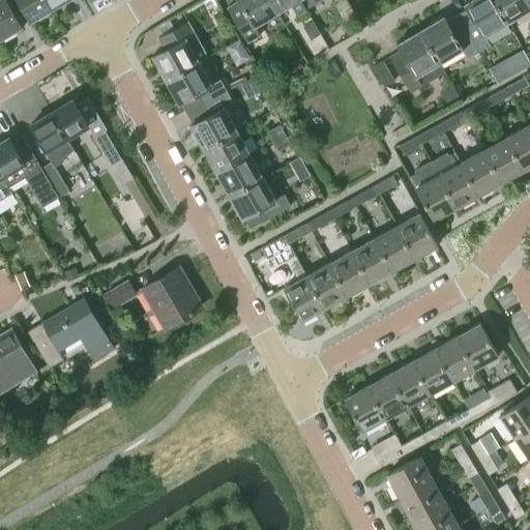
[(0,0),(0,37),(0,38),(21,26),(5,0),(0,0)]
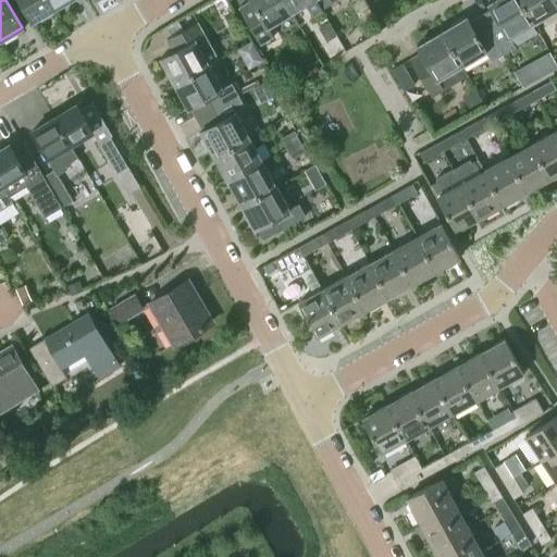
[(19,0),(33,22),(53,10),(47,0),(19,0)]
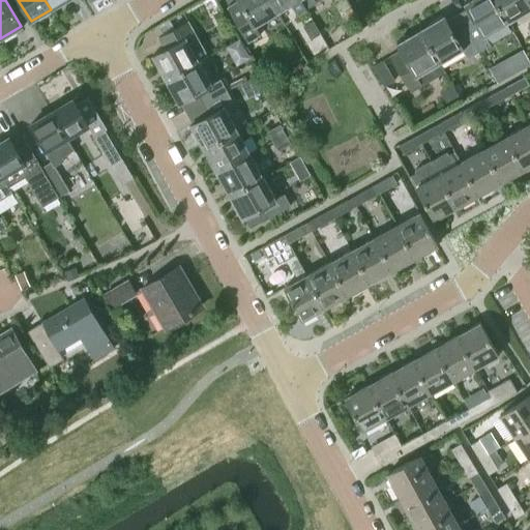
[(45,0),(51,9),(65,0),(45,0)]
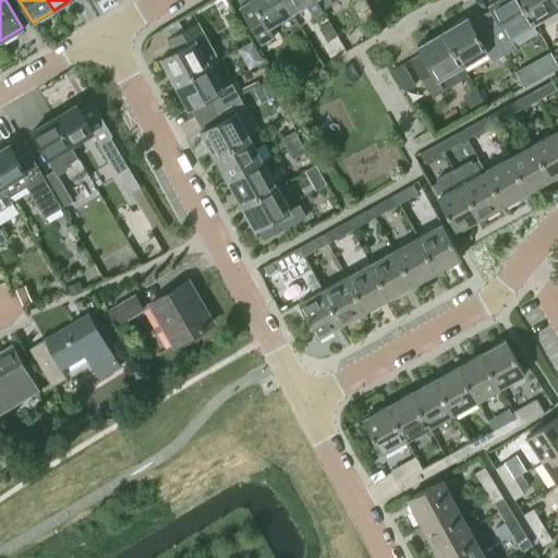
[(268,27),(291,13),(283,0),(250,0),(240,7),(262,44),(275,37),(268,27)]
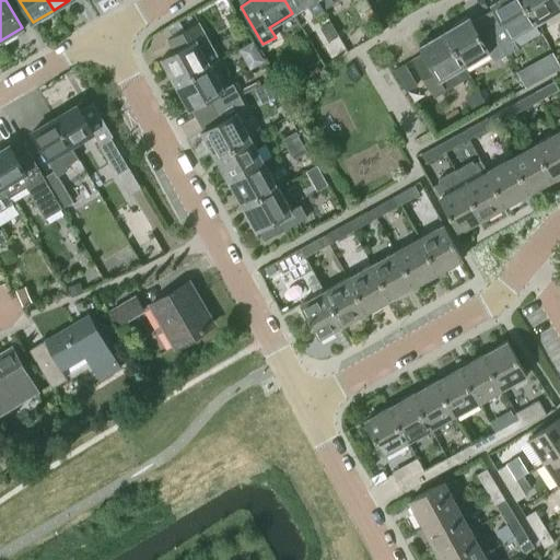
[(324,10),(317,0),(284,0),(292,13),(307,4),(314,16),(324,10)]
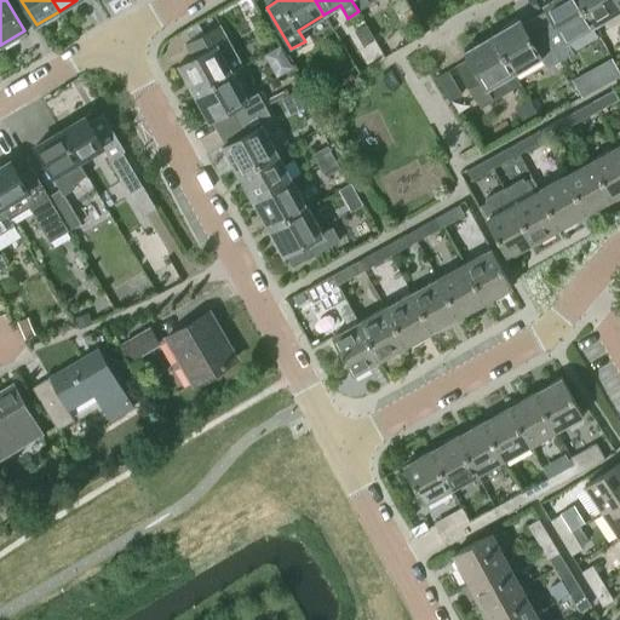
[(567,41),(592,27),(575,0),(554,0),(544,6),(546,10),(533,17),(560,61),(574,52),(567,41)]
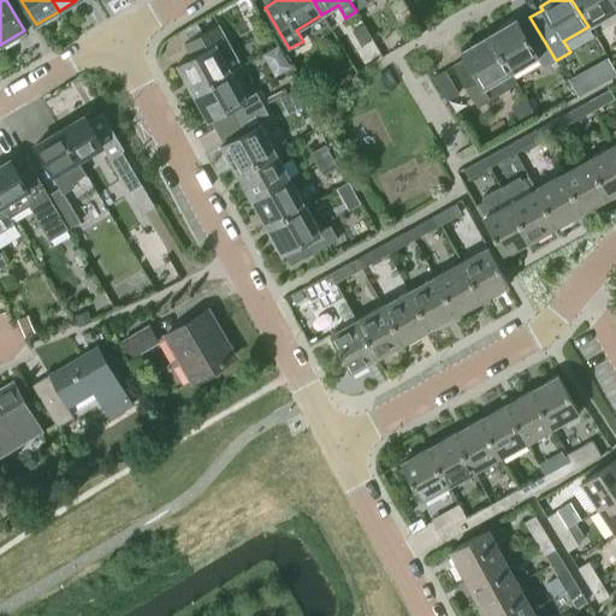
[(572,0),(588,27),(615,11),(608,0),(572,0)]
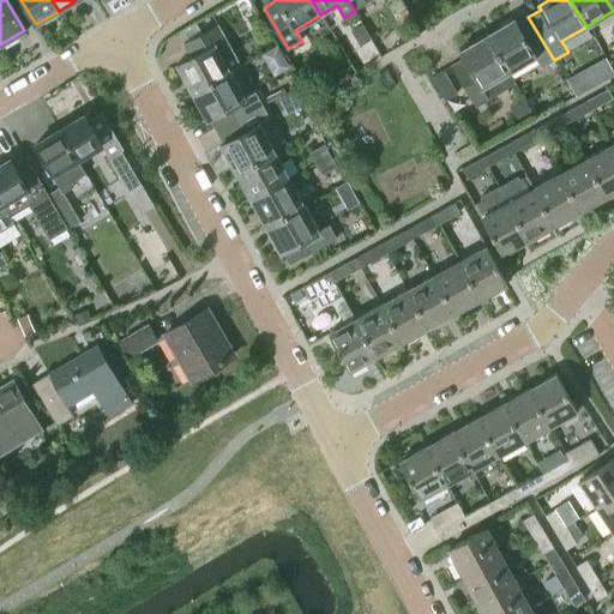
[(541,67),(554,60),(528,17),(517,23),(516,20),(487,37),(509,73),(535,56),(541,67)]
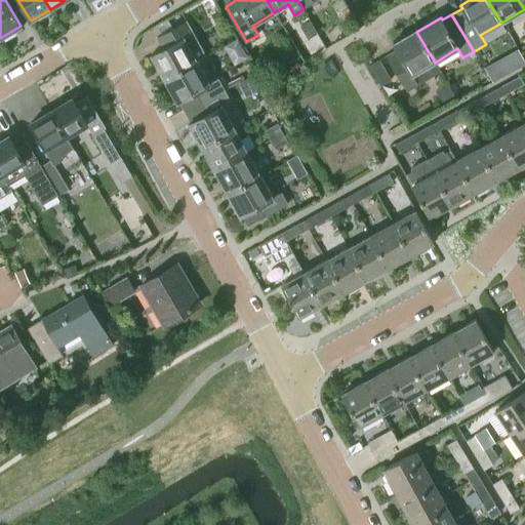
[(187,21),(172,29),(167,18),(156,25),(161,35),(156,38),(162,48),(152,54),(165,77),(195,61),(196,61),(206,54),(194,33),(187,21)]
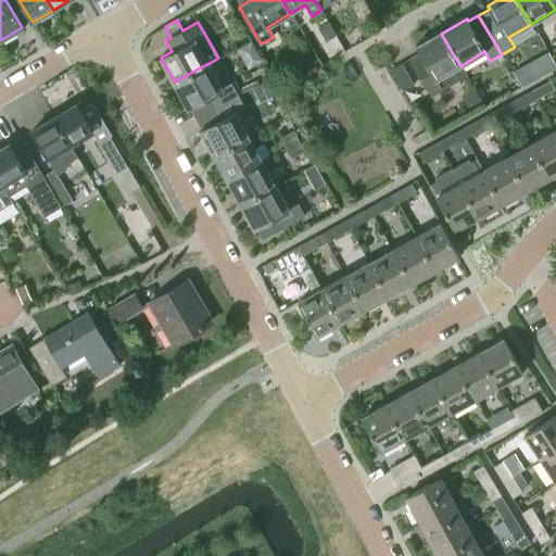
[(326,41),(336,35),(328,22),(318,28),(326,41)]
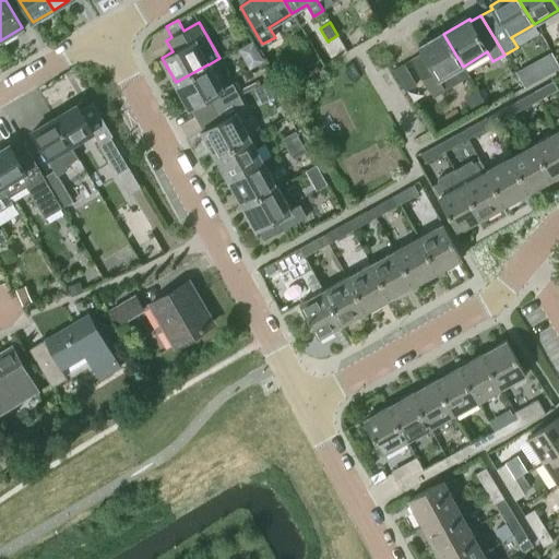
[(440,80),(463,67),(443,34),(419,48),(429,66),(418,72),(433,97),(445,90),(440,80)]
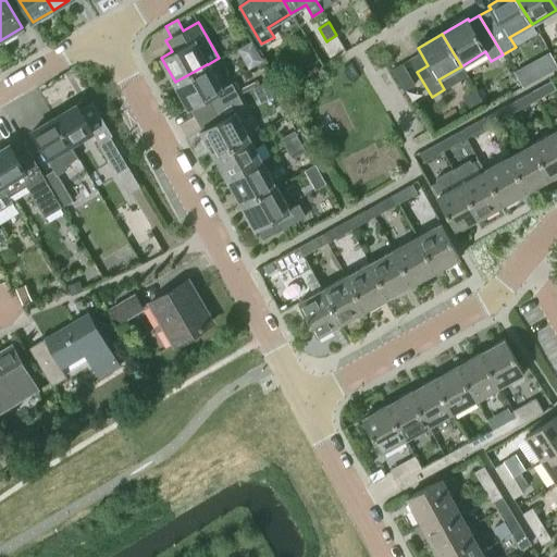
[(395,66),(392,69),(405,90),(408,88),(415,84),(403,63),(395,66)]
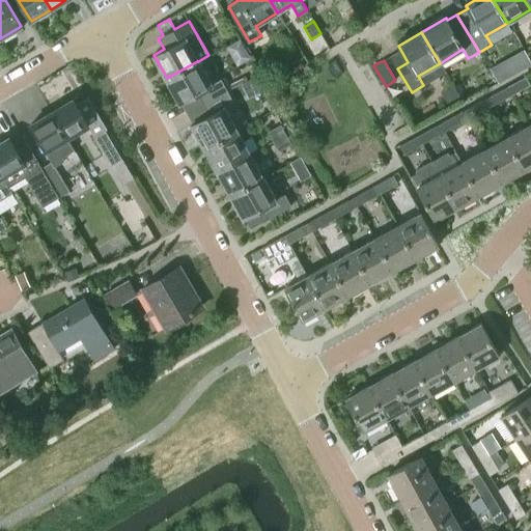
[(211,84),(198,61),(197,61),(167,78),(180,103),(198,93),(203,104),(227,90),(221,79),(211,84)]
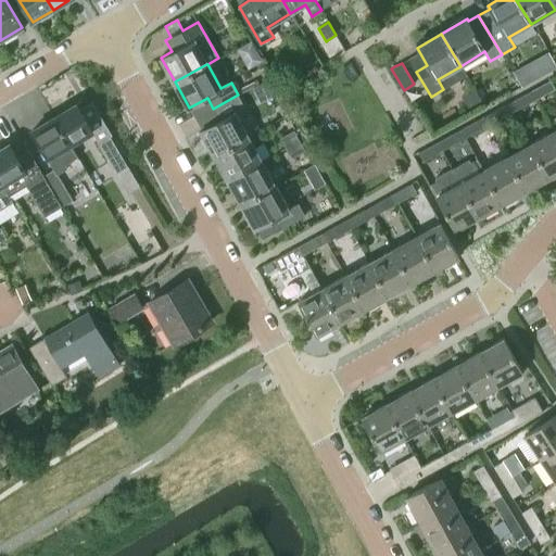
[(531,90),(536,99),(555,88),(551,79),(531,90)]
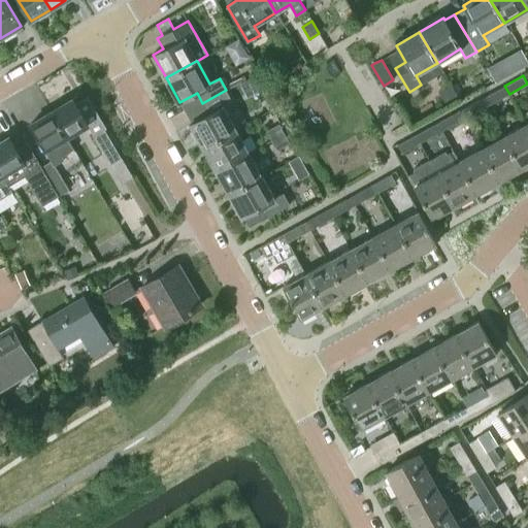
[(487,106),(509,94),(504,86),(482,98),(487,106)]
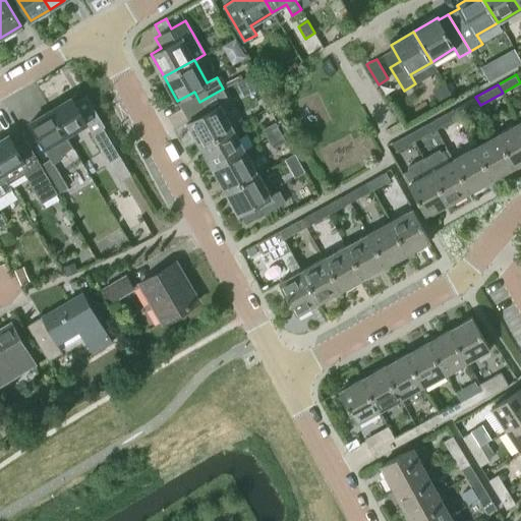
[(201,145),(232,126),(220,105),(229,101),(223,89),(199,102),(206,112),(188,121),(201,145)]
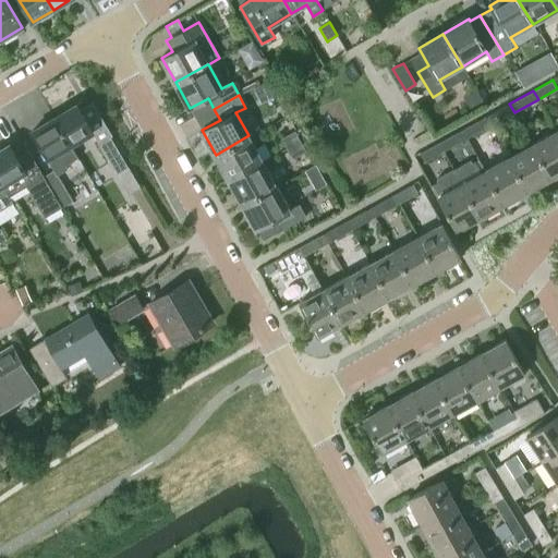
[(53,117),(71,145),(92,133),(129,195),(141,187),(110,137),(112,136),(93,102),(80,110),(76,104),(53,117)]
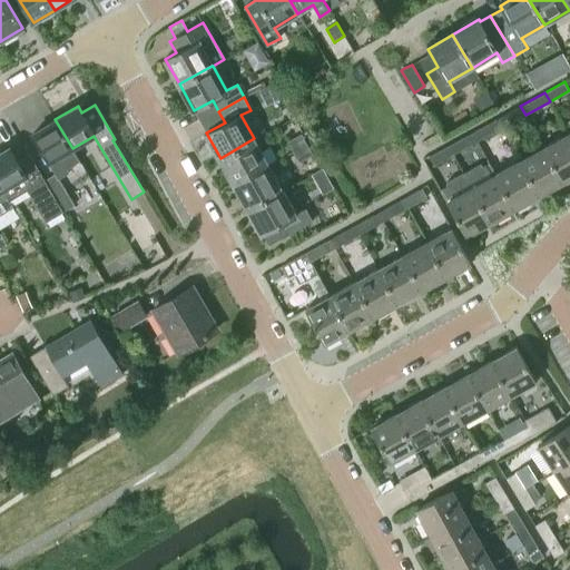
[(501,128),(526,115),(520,106),(497,119),(501,128)]
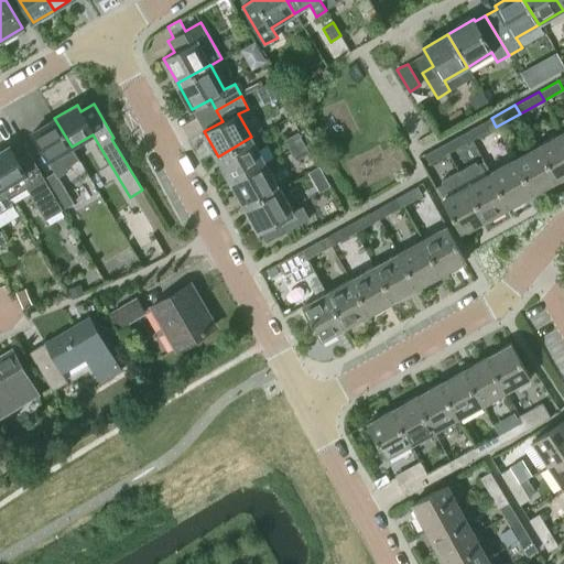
[(72,148),(72,147),(54,118),(31,132),(47,158),(46,159),(53,170),(43,176),(62,209),(67,218),(78,212),(57,176),(68,170),(66,166),(78,159),(72,148)]
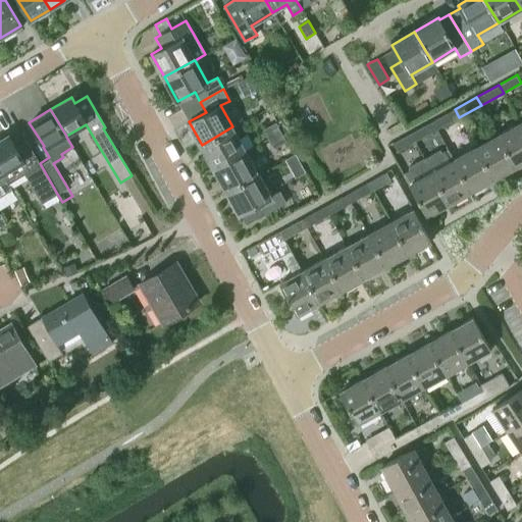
[(436,129),(459,117),(455,109),(432,121),(436,129)]
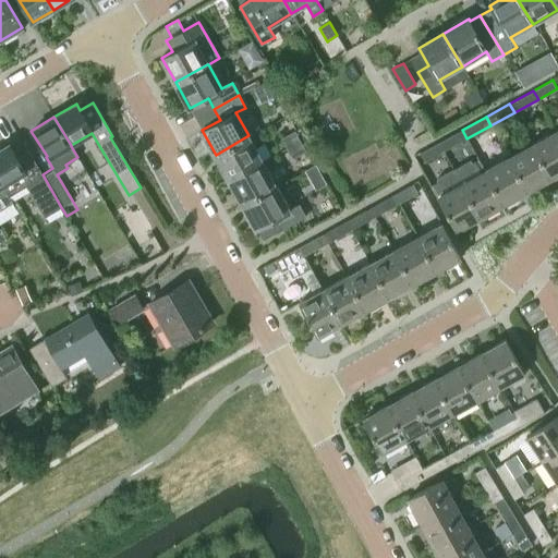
[(444,152),(466,138),(462,130),(438,142),(444,152)]
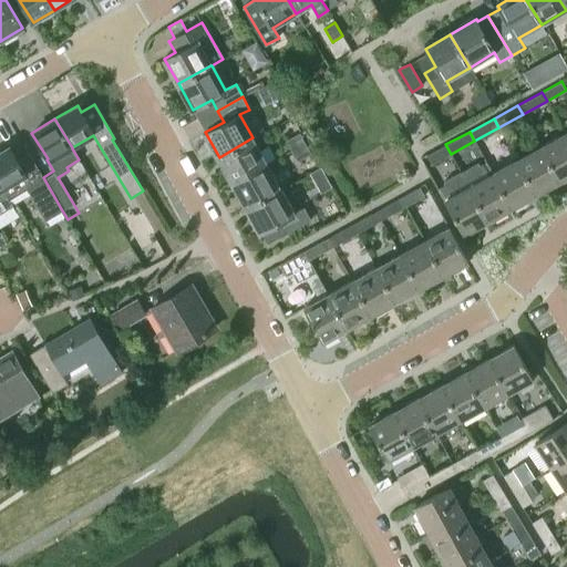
[(291,151),(306,143),(299,133),(286,141),(291,151)]
